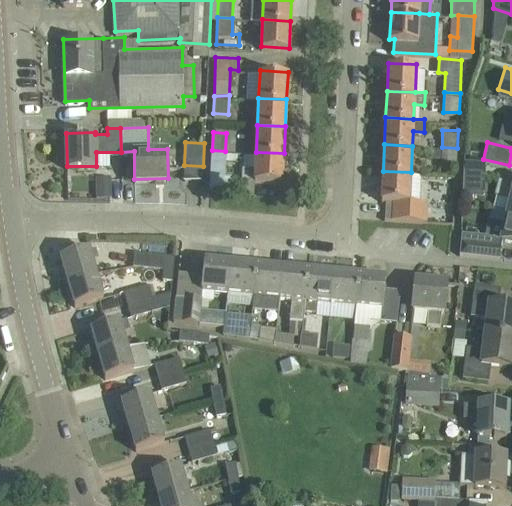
[(457,148),(442,147),(430,147),(430,156),(441,156),(441,165),(456,166),(457,148)]
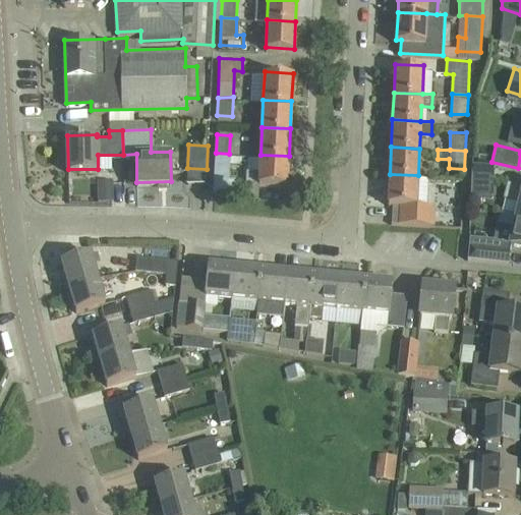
[(216,153),(214,190),(235,191),(236,177),(228,177),(229,154),(216,153)]
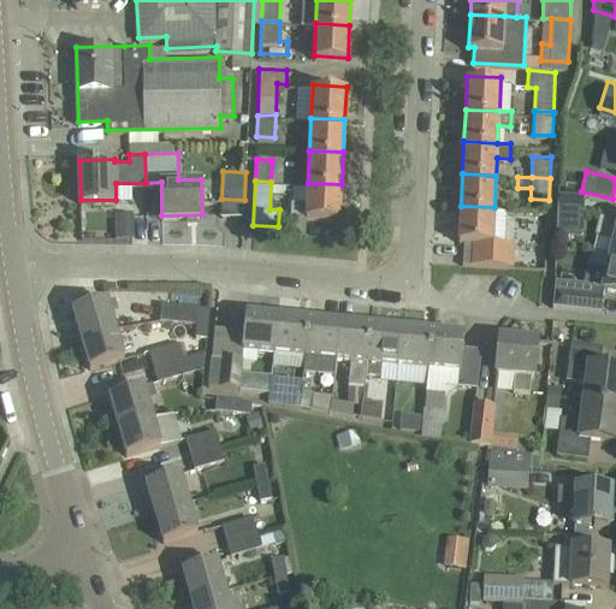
[(342,184),(308,183),(292,182),(291,199),(290,213),(306,214),(306,216),(339,218),(342,184)]
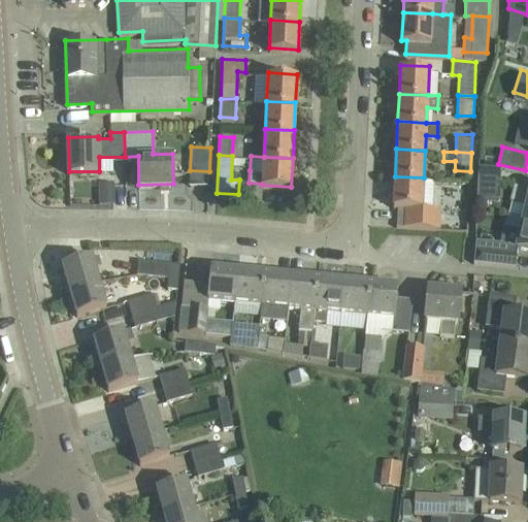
[(501,165),(477,164),(476,195),(500,196),(501,165)]
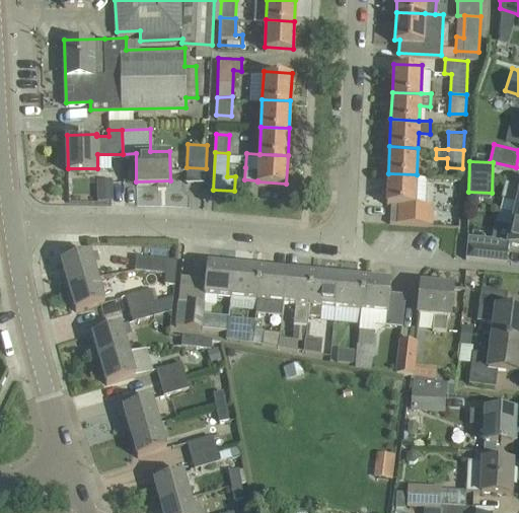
[(427,175),(417,174),(388,173),(386,202),(398,202),(397,221),(431,222),(432,203),(426,202),(427,175)]
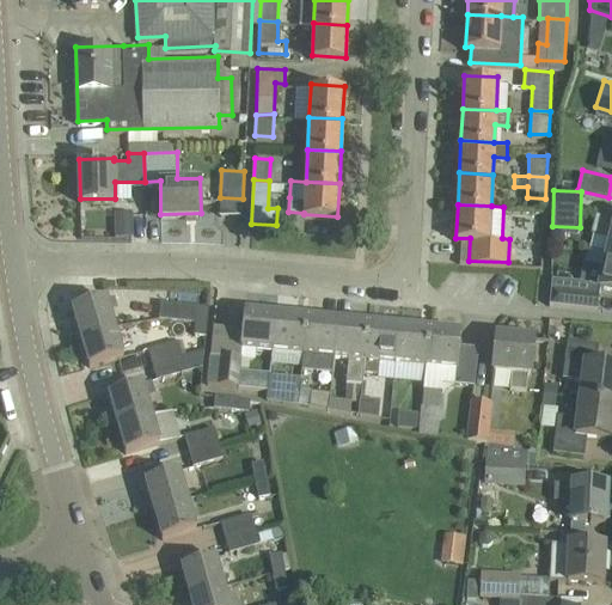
[(116,208),(117,233),(135,232),(134,208),(116,208)]
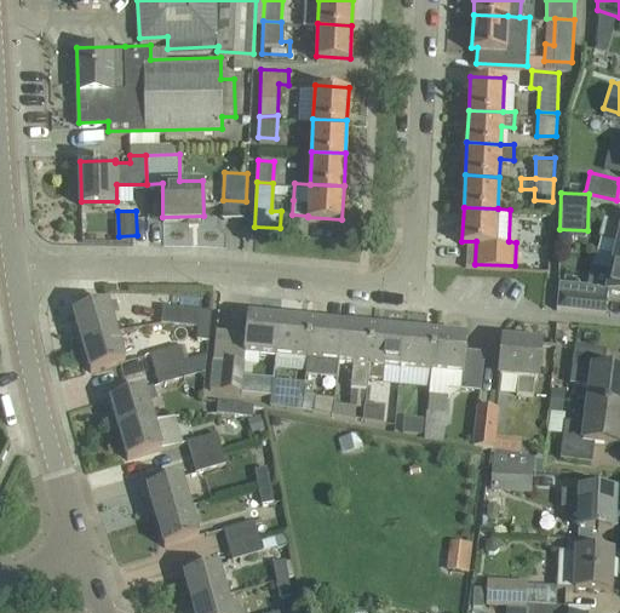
[(619,238),(615,252),(619,253),(619,216),(603,213),(598,233),(619,238)]
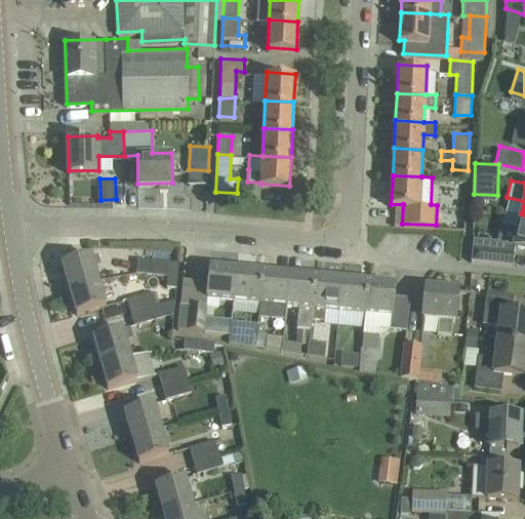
[(524,214),(521,213),(518,226),(500,222),(497,238),(496,240),(515,244),(524,246),(524,214)]
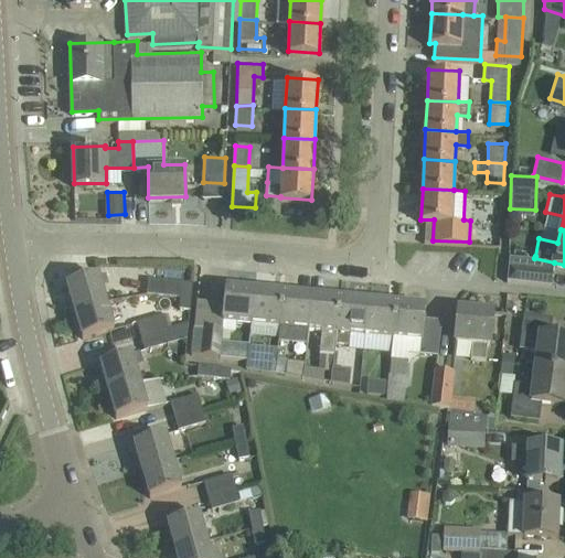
[(534,258),(535,256),(510,254),(510,255),(508,278),(533,280),(552,281),(553,267),(554,263),(534,258)]
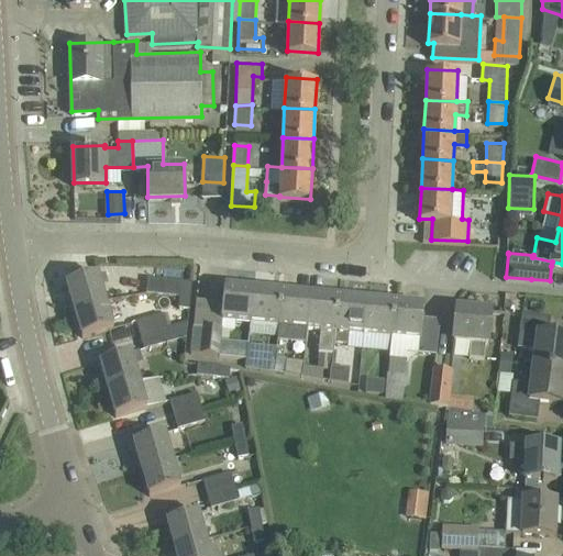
[(66,279),(74,307),(106,298),(98,270),(66,279)]
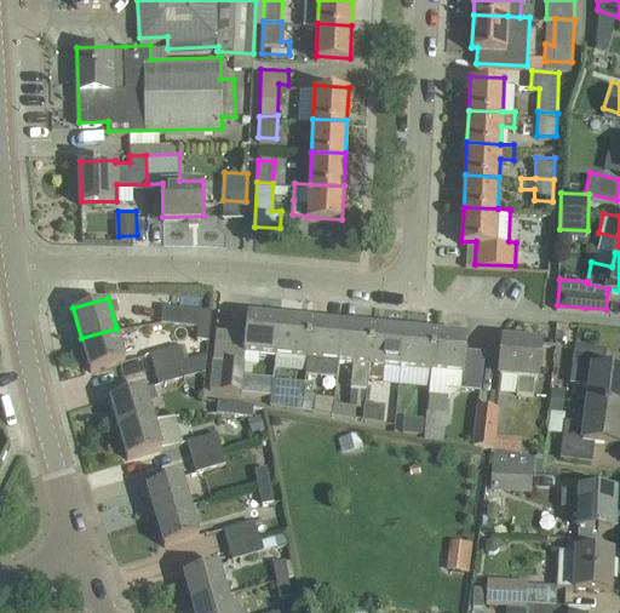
[(212,307),(162,302),(161,319),(197,322),(196,336),(208,337),(212,307)]
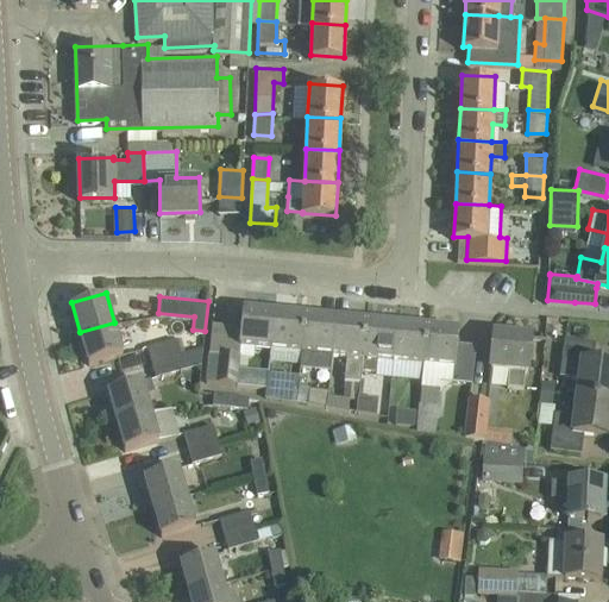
[(239,342),(271,345),(275,308),(243,305),(239,342)]
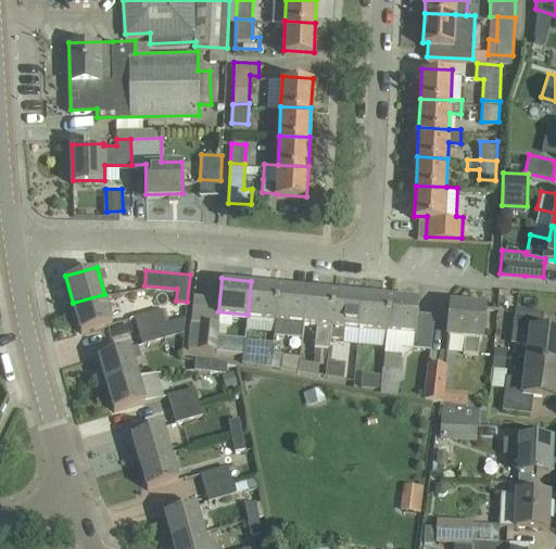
[(278,283),(251,281),(248,315),(275,318),(278,283)]
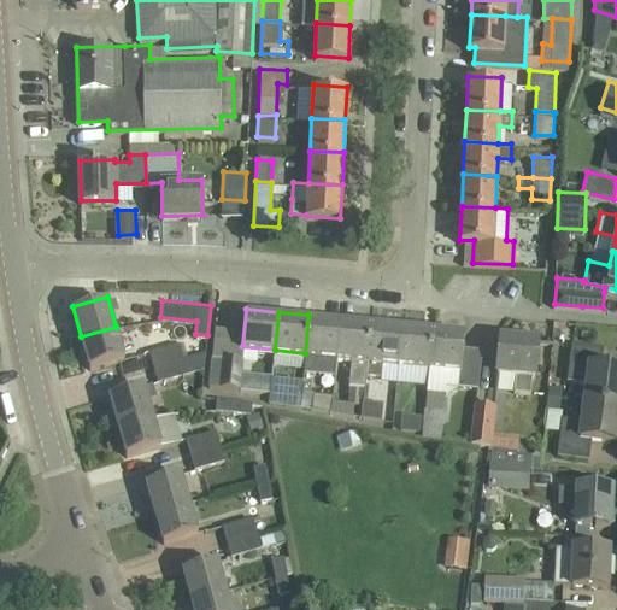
[(340,318),(309,315),(305,353),(336,356),(340,318)]
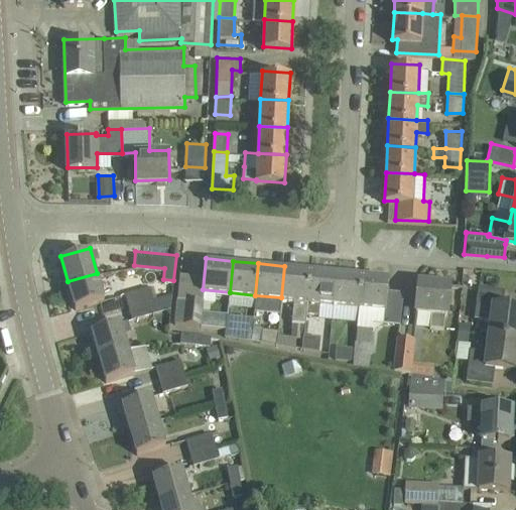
[(309,269),(284,266),(281,297),(294,298),(292,320),(304,321),(305,309),(309,269)]
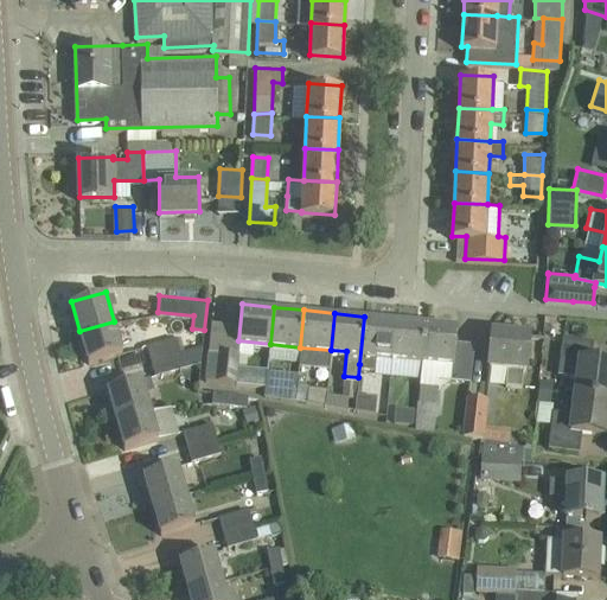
[(395,319),(364,317),(359,364),(374,366),(375,355),(391,356),(395,319)]
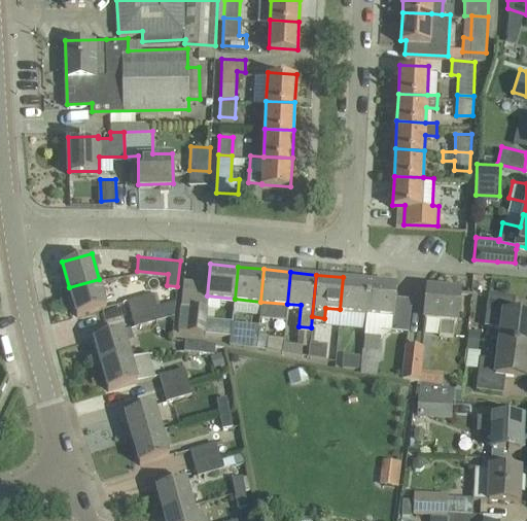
[(343,277),(340,309),(366,312),(370,280),(343,277)]
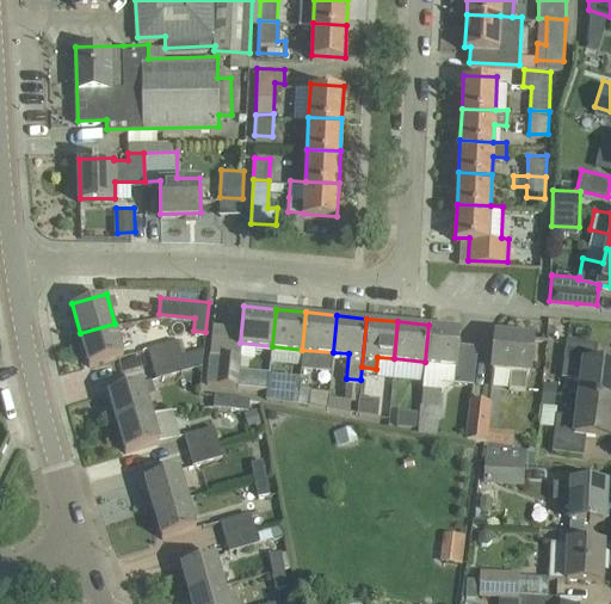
[(115,324),(80,333),(88,362),(123,352),(115,324)]
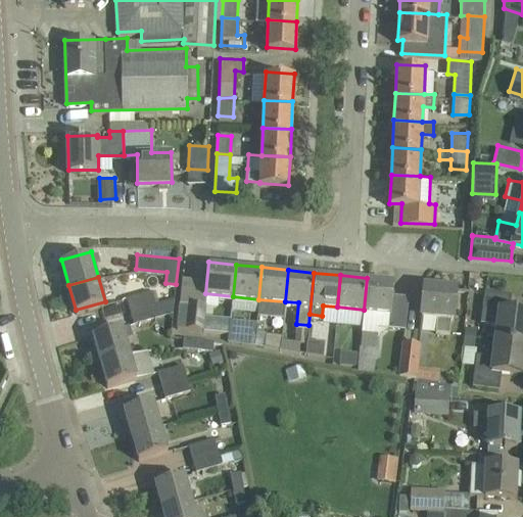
[(367,278),(364,310),(390,312),(389,325),(406,326),(409,294),(392,292),(393,280),(367,278)]
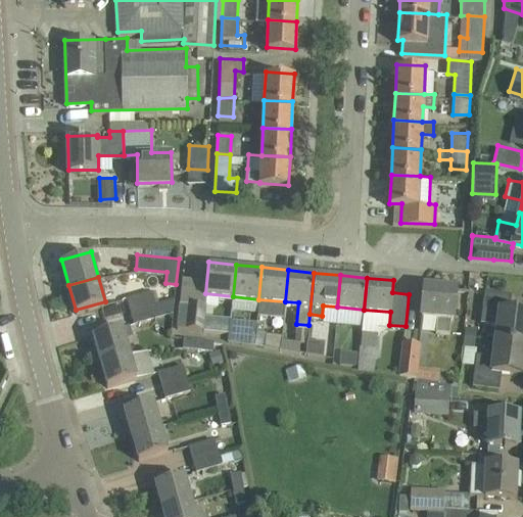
[(424,283),(422,303),(422,313),(437,314),(435,329),(449,331),(450,316),(453,316),(456,286),(424,283)]
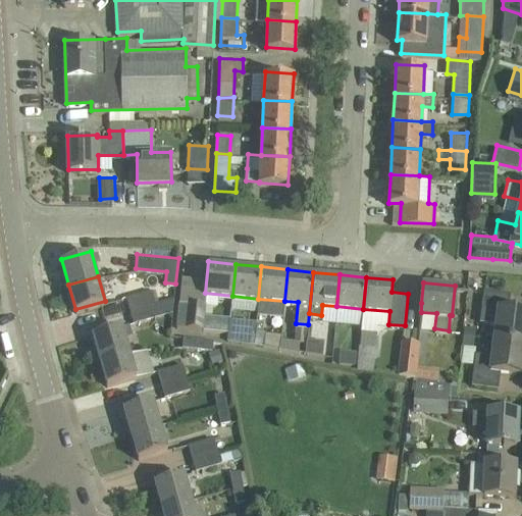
[(155,301),(151,288),(125,295),(129,308),(155,301)]
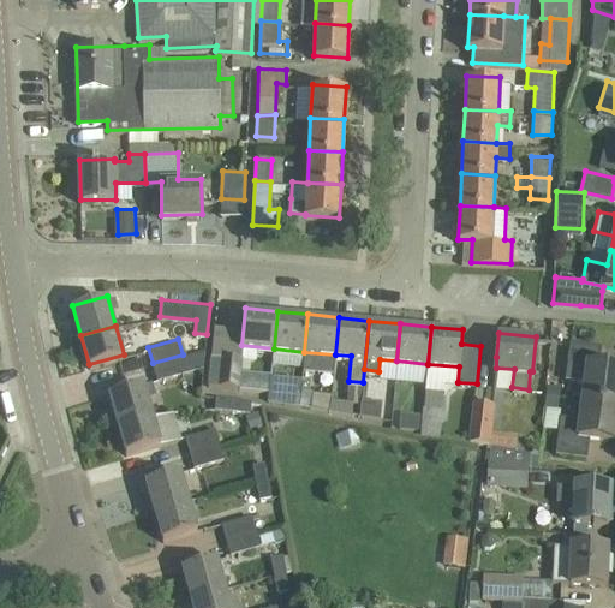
[(581,398),(614,401),(614,365),(597,363),(599,344),(569,340),(565,376),(584,379),(581,398)]
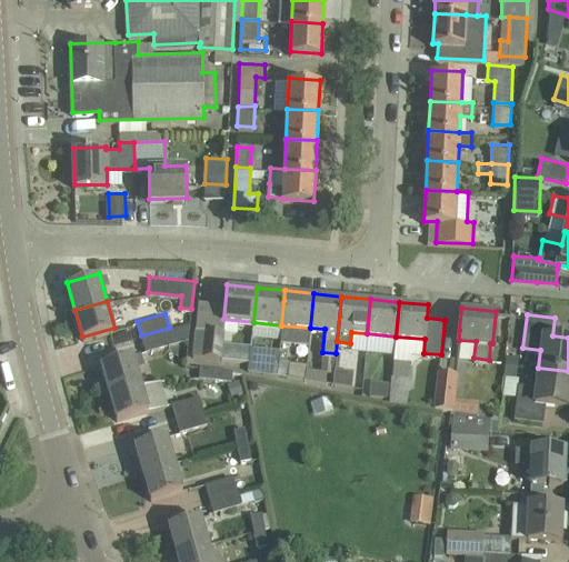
[(193,353),(222,355),(223,341),(225,329),(196,325),(193,353)]
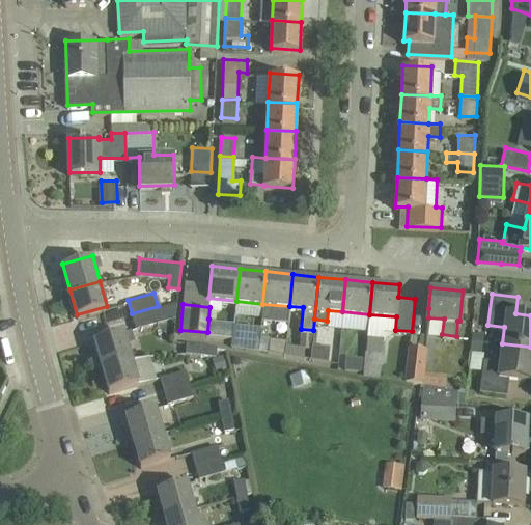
[(132,313),(136,327),(161,320),(158,306),(132,313)]
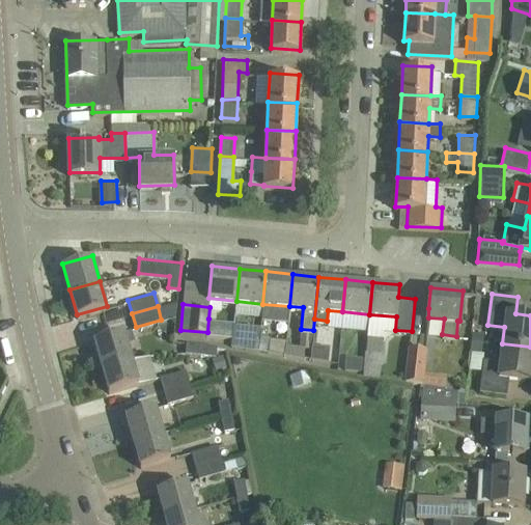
[(231,335),(233,322),(208,319),(207,332),(231,335)]
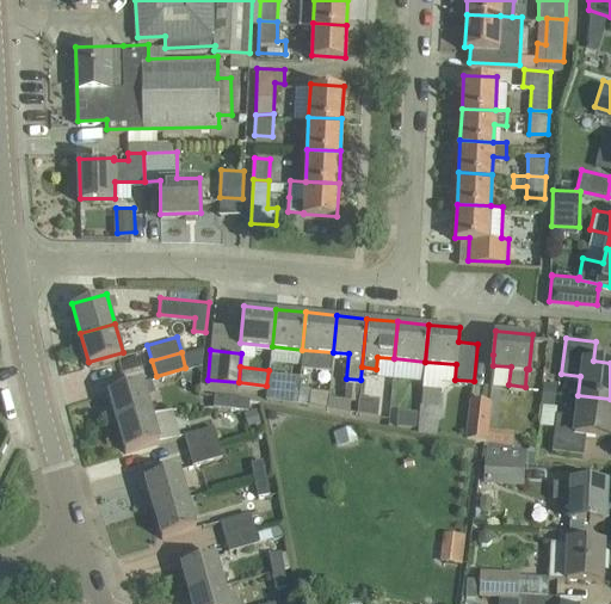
[(269,370),(266,386),(265,396),(297,400),(301,374),(269,370)]
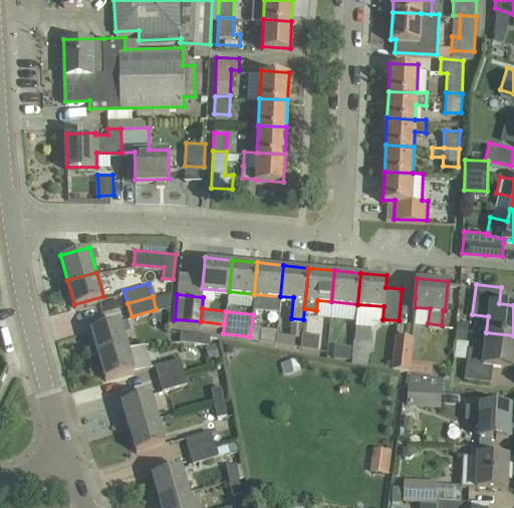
[(98,352),(125,344),(121,330),(130,328),(126,317),(91,327),(98,352)]
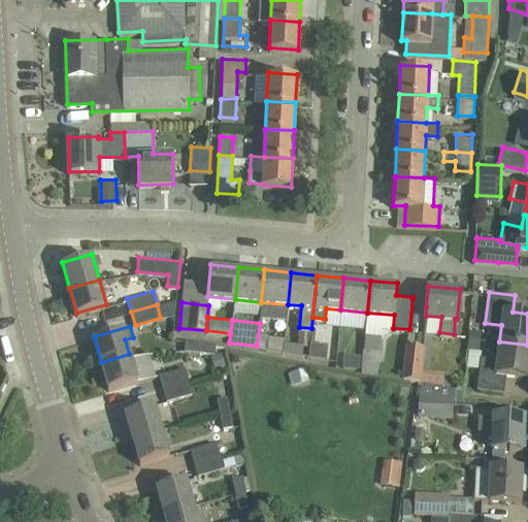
[(365,333),(364,332),(363,347),(361,371),(377,373),(382,334),(365,333)]
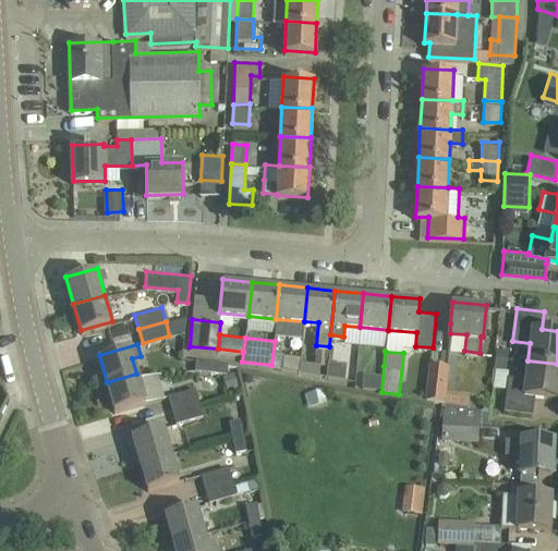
[(299,370),(300,359),(301,354),(283,352),(281,367),(299,370)]
